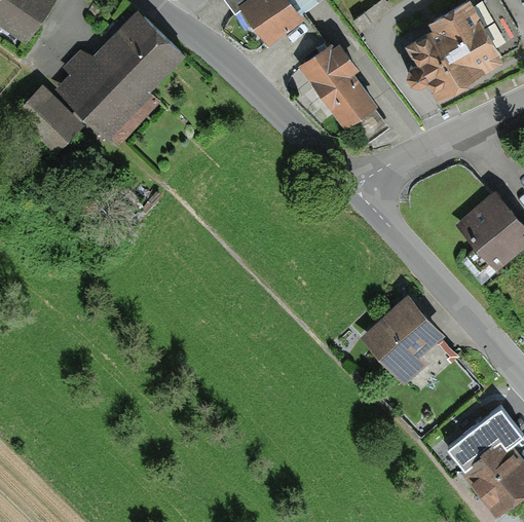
[(0,27),(25,44),(53,0),(0,0),(0,27)]
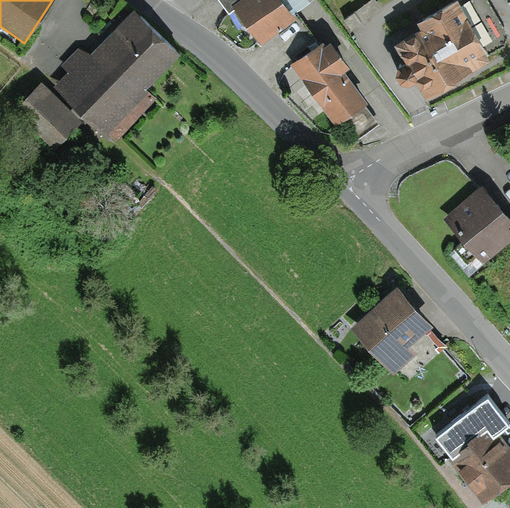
[(217,0),(228,13),(232,10),(259,45),(296,17),(294,15),(283,0),(217,0)]
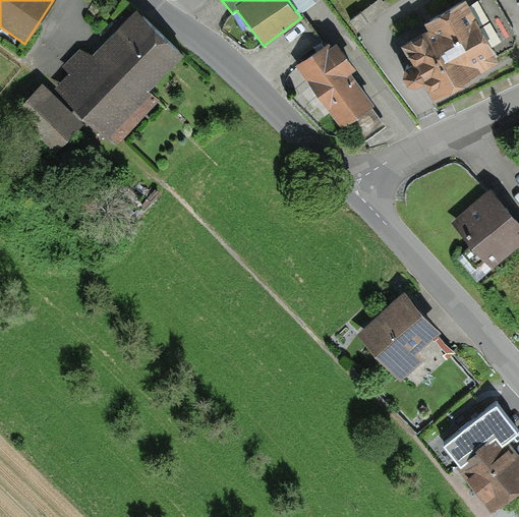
[(311,0),(288,0),(299,15),(314,4),(311,0)]
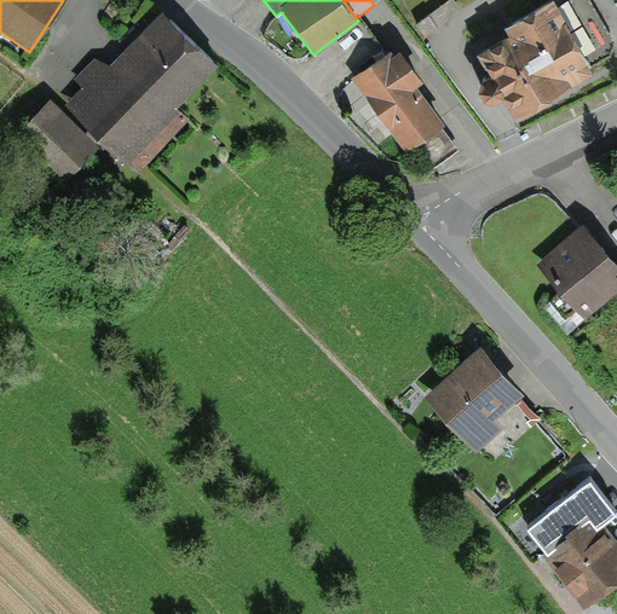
[(501,93),(514,114),(592,68),(590,65),(607,56),(612,42),(588,0),(538,0),(501,22),(507,32),(477,48),(489,70),(479,76),(477,86),(483,96),(492,98),(501,93)]
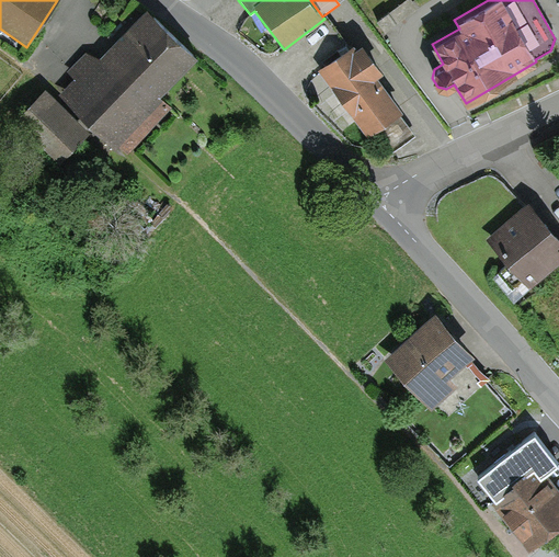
[(197,57),(146,9),(100,58),(84,54),(66,74),(73,80),(59,95),(126,158),(172,109),(160,97),(197,57)]
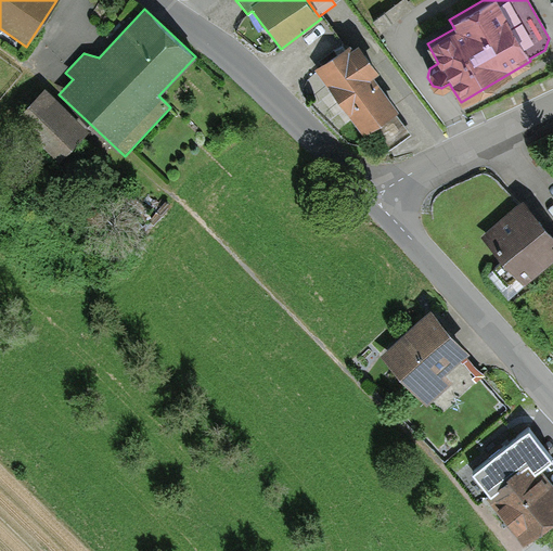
[(348,42),(312,69),(362,137),(370,130),(394,113),(398,110),(372,75),(378,69),(358,41),(351,47),(348,42)]
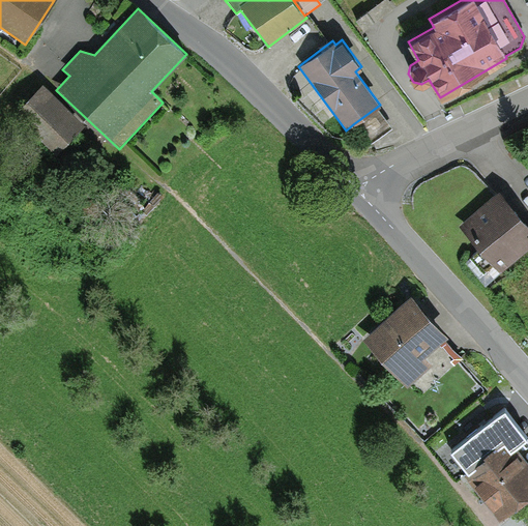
[(55,154),(83,125),(41,85),(12,113),(55,154)]
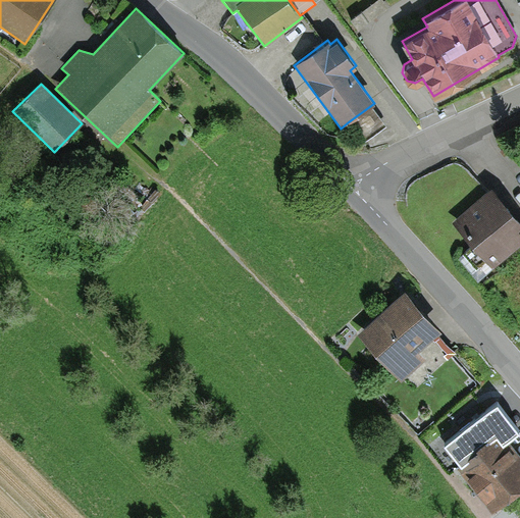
[(385,127),(370,106),(348,122),(363,143),(385,127)]
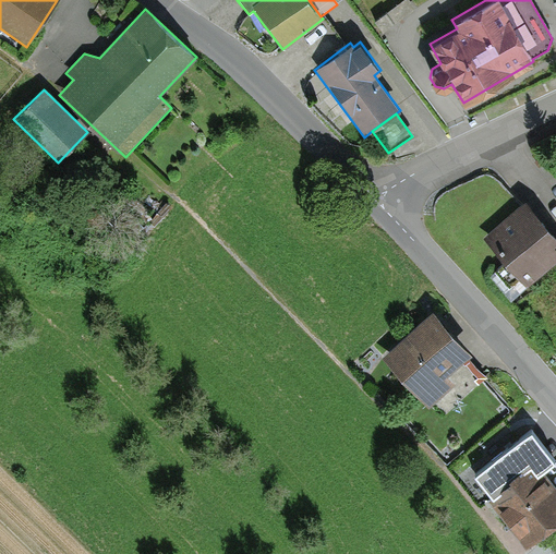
[(555,262),(555,235),(526,202),(483,239),(505,263),(528,288),(555,262)]
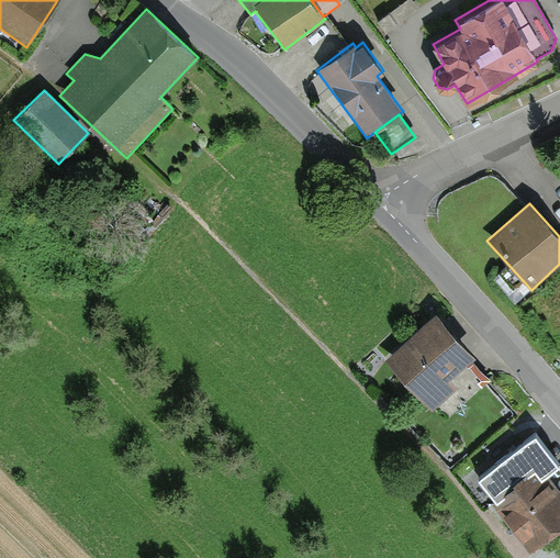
[(532,290),(508,265),(491,281),(514,305),(532,290)]
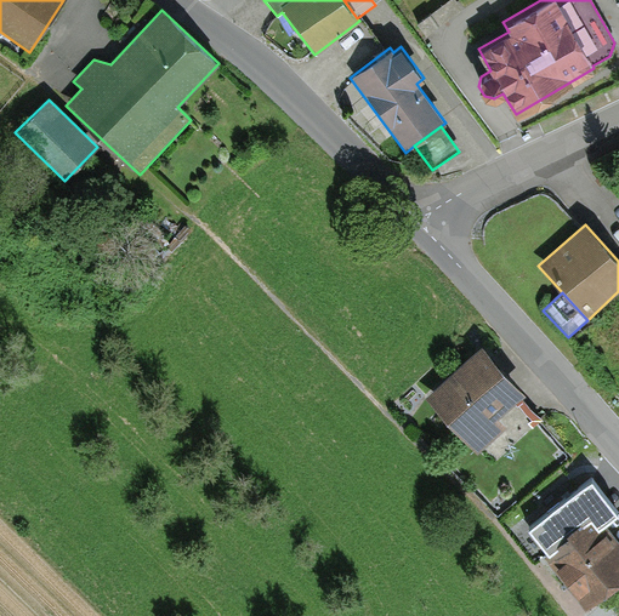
[(481,346),(424,399),(477,456),(506,429),(497,420),(526,393),(481,346)]
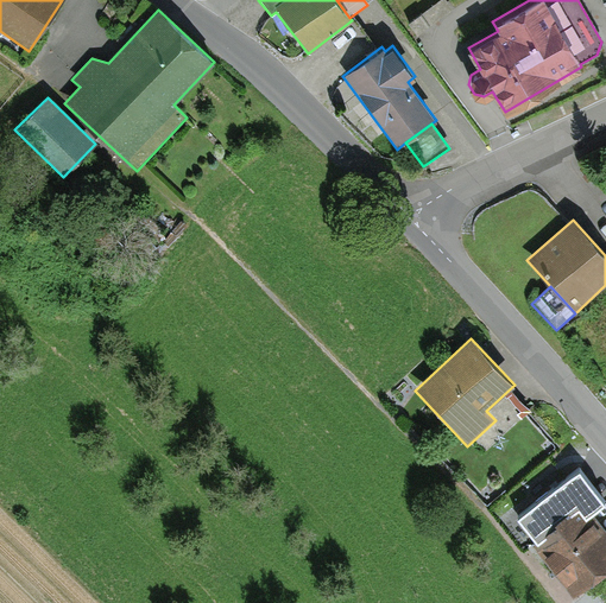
[(579,470),(517,519),(536,543),(531,547),(572,598),(605,571),(605,529),(592,512),(605,502),(579,470)]
